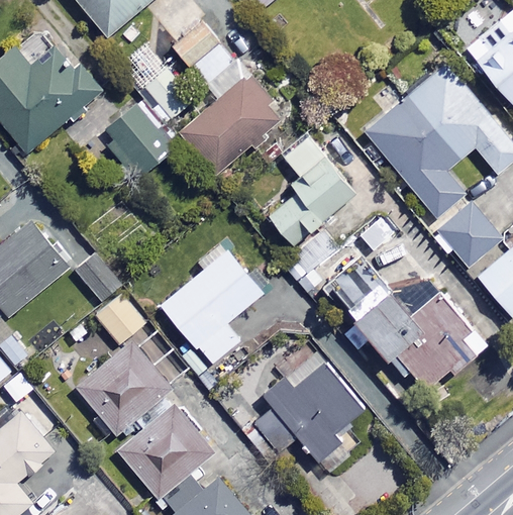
[(76,0),(106,36),(150,0),(76,0)]
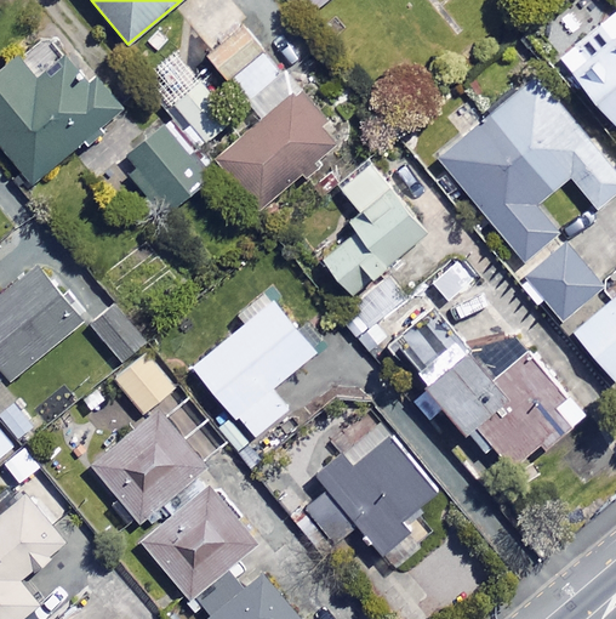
[(306,0),(313,10),(324,0),(306,0)]
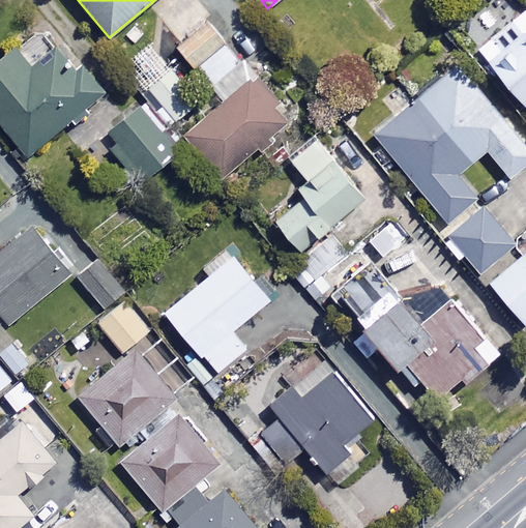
[(238,62),(187,1),(171,15),(177,23),(165,33),(208,87),(238,62)]
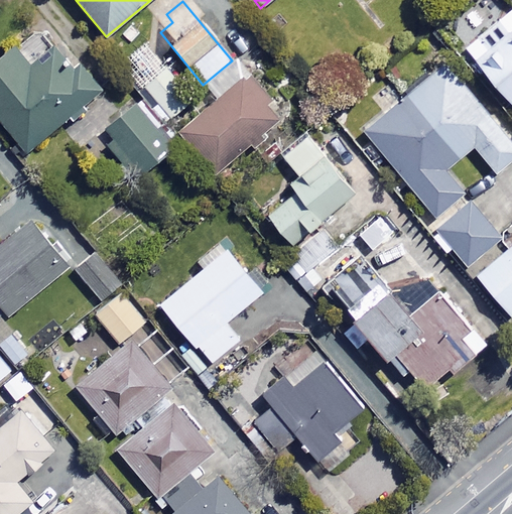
[(511,9),(467,48),(511,102),(511,9)]
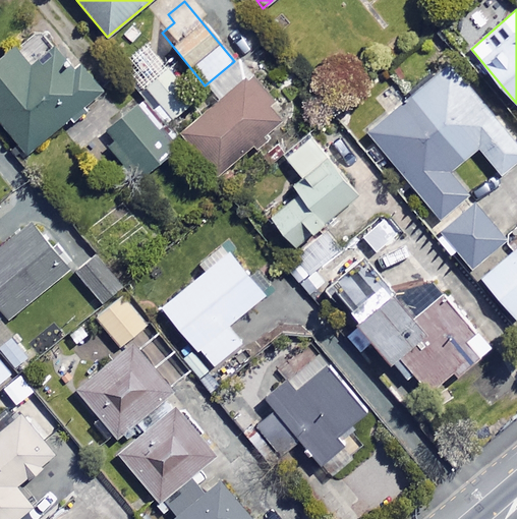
[(152,43),(126,63),(170,118),(195,98),(152,43)]
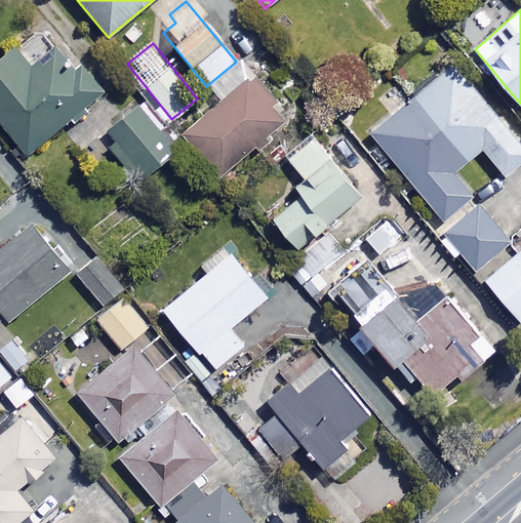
[(33,69),(18,50),(0,65),(0,119),(29,154),(105,93),(83,67),(76,73),(57,49),(33,69)]
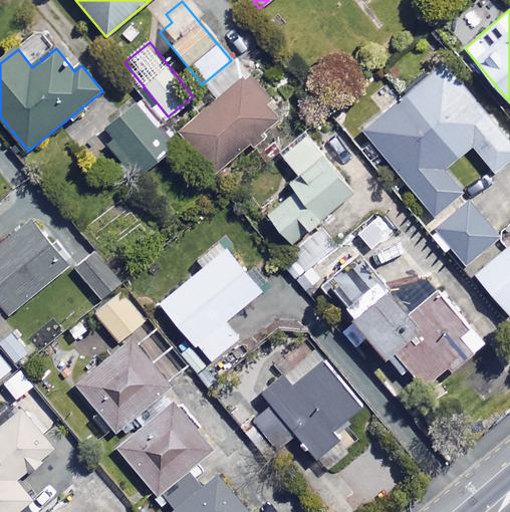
[(509,141),(444,62),(350,141),(372,168),(386,158),(423,202),(411,212),(446,253),(453,247),(463,260),(496,233),(444,170),(472,147),(493,172),(509,158),(509,141)]
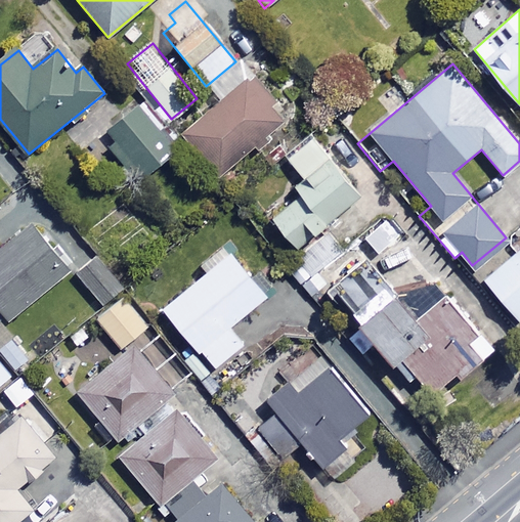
[(286,119),(249,77),(183,134),(220,176),(286,119)]
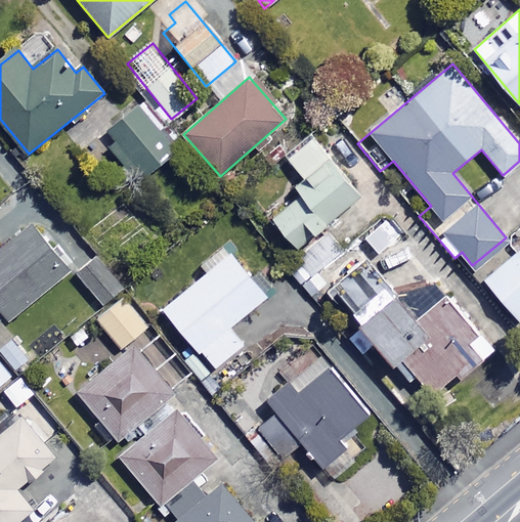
[(175,150),(141,105),(104,133),(138,178),(175,150)]
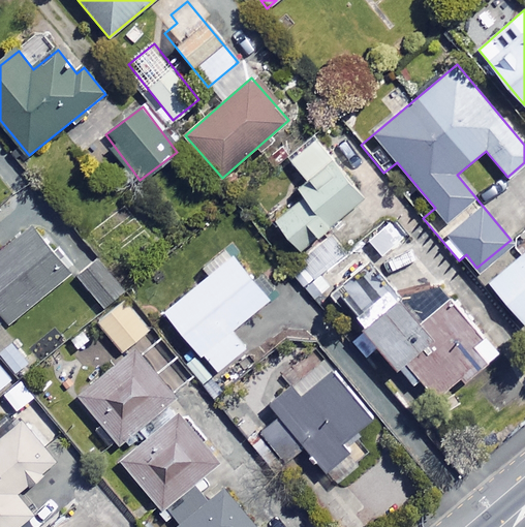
[(287,160),(305,181),(299,187),(303,193),(274,218),(312,262),(296,277),(319,305),(366,266),(345,241),(379,212),(315,136),(287,160)]
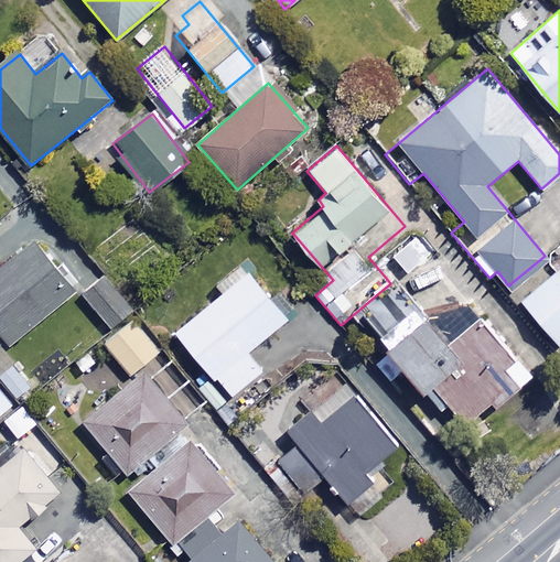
[(76,290),(36,241),(0,271),(0,330),(10,343),(76,290)]
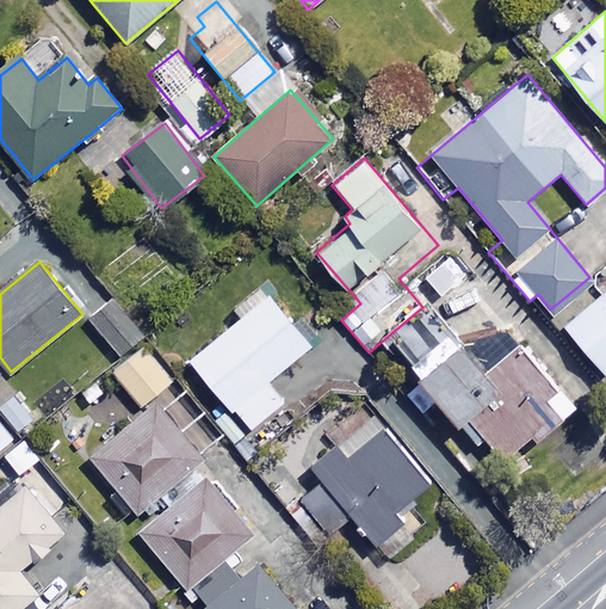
[(605,294),(568,326),(605,371),(605,294)]
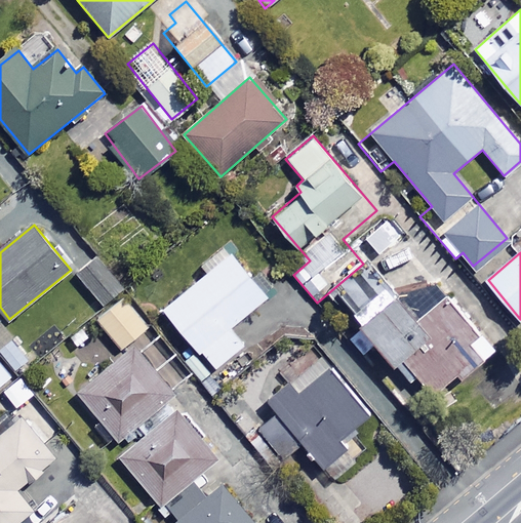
[(266,297),(231,253),(162,310),(211,370),(241,346),(228,328),(266,297)]
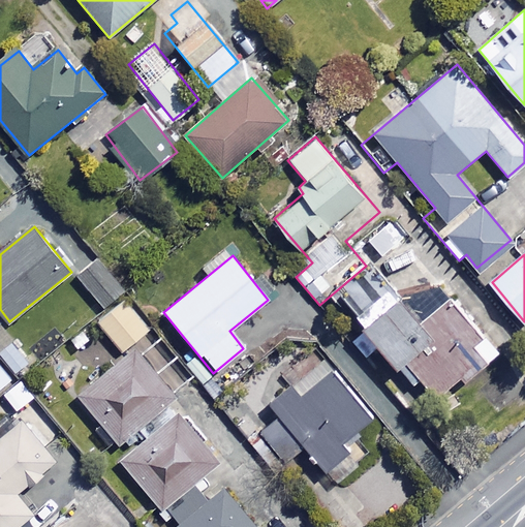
[(98,257),(74,276),(101,309),(124,290),(98,257)]
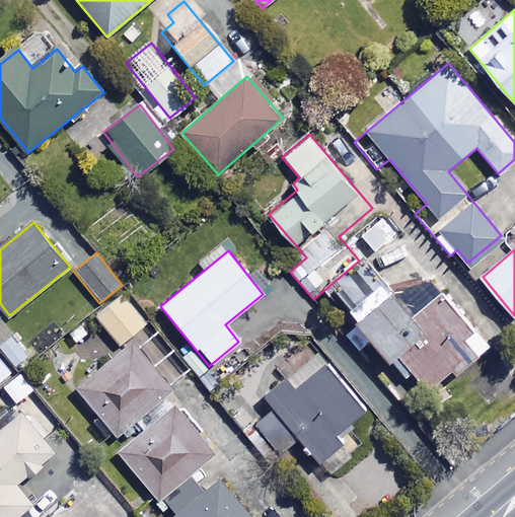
[(487,347),(431,282),(400,307),(383,286),(351,313),(395,366),(403,359),(433,392),(487,347)]
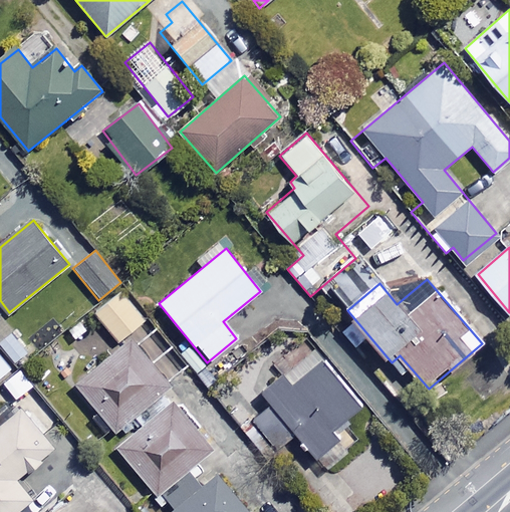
[(147,320),(120,289),(95,310),(120,341),(147,320)]
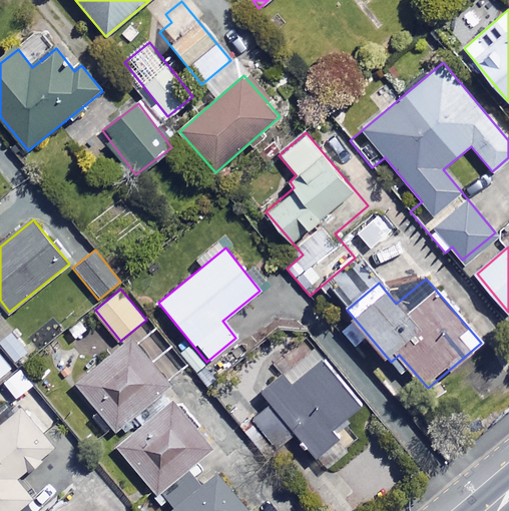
[(0,347),(12,364),(26,353),(10,333),(13,331),(0,313),(0,347)]
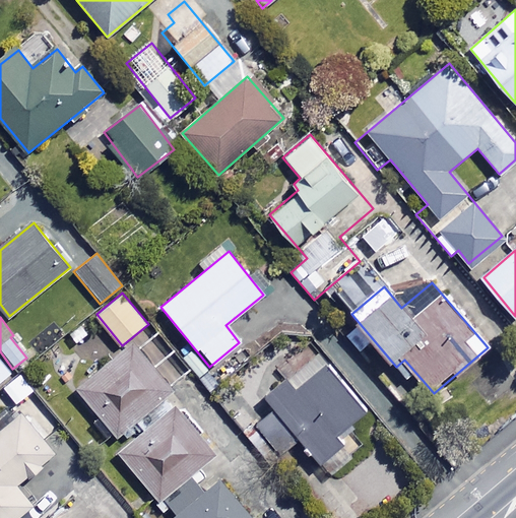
[(114,436),(130,423),(138,432),(171,405),(163,396),(169,391),(131,344),(76,389),(114,436)]
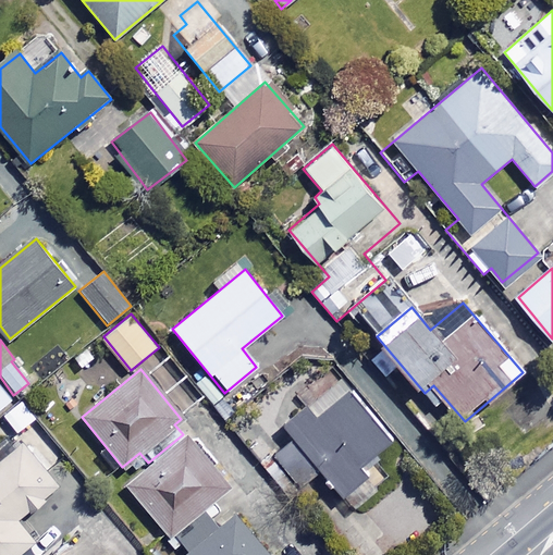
[(393,441),(340,379),(284,427),(293,438),(273,454),(303,489),(322,472),(355,512),(388,483),(369,461),(393,441)]
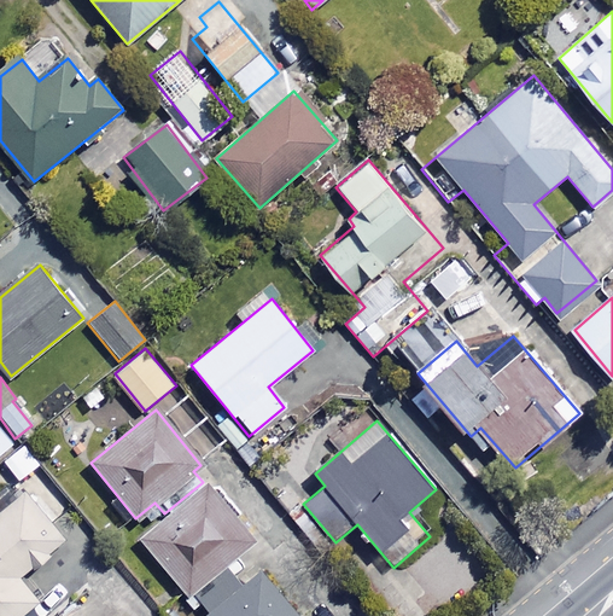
[(0,452),(10,445),(0,431),(0,452)]
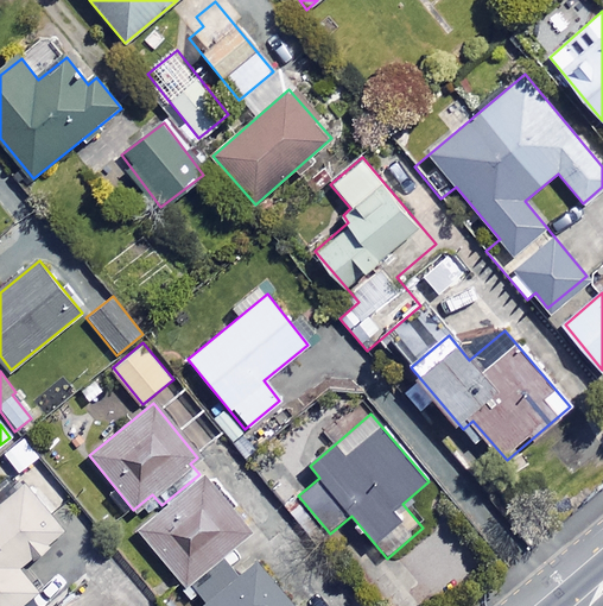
[(36,455),(23,437),(0,455),(13,473),(36,455)]
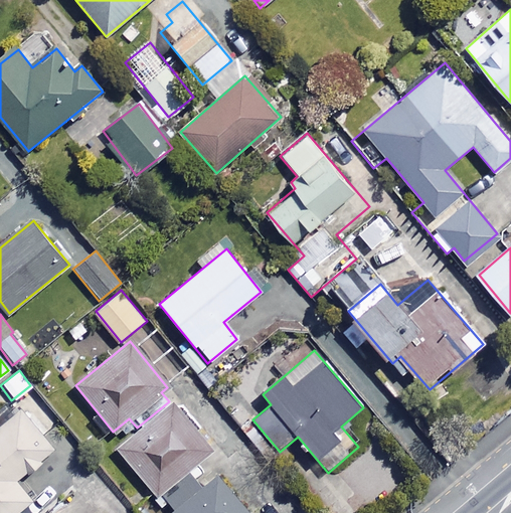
[(158,496),(188,472),(182,464),(207,444),(174,402),(118,448),(158,496)]
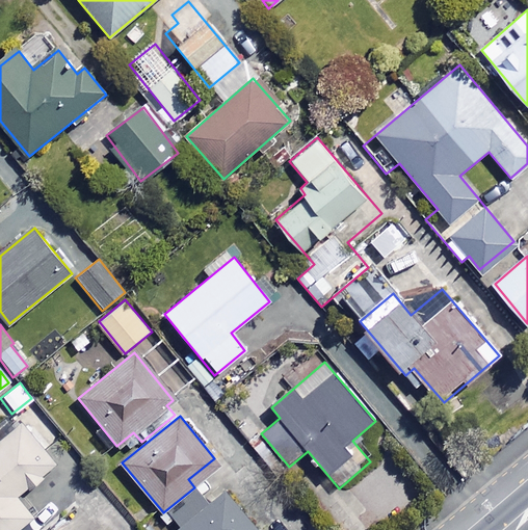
[(58,464),(25,423),(0,444),(0,529),(17,529),(36,514),(20,496),(58,464)]
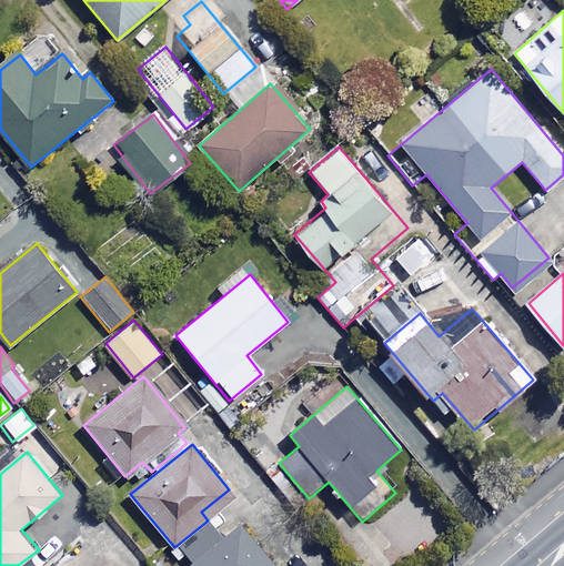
[(208,521),(174,547),(188,565),(275,565),(244,527),(225,543),(208,521)]
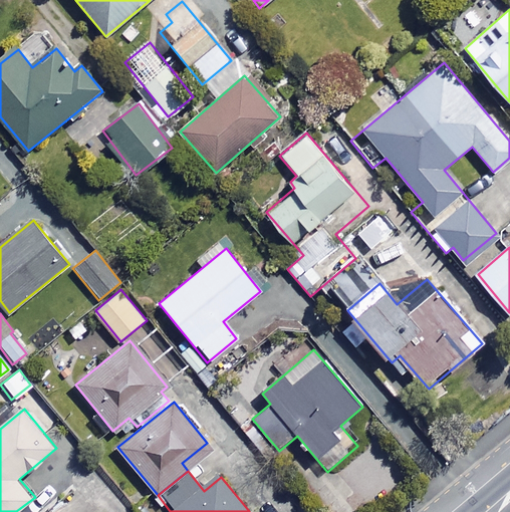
All buildings are outlined.
